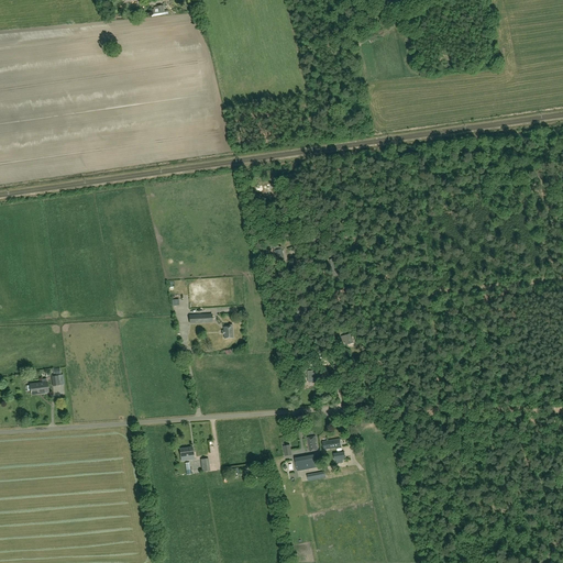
[(163,6),(154,8),(153,10),(153,14),(151,15),(151,18),(168,14),(167,10),(165,11),(163,6)]
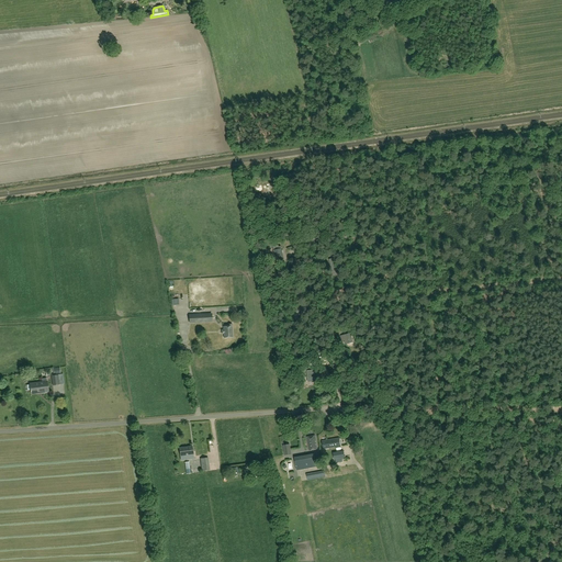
[(281,248),(273,250),(274,257),(278,256),(279,259),(283,258),(281,248)]
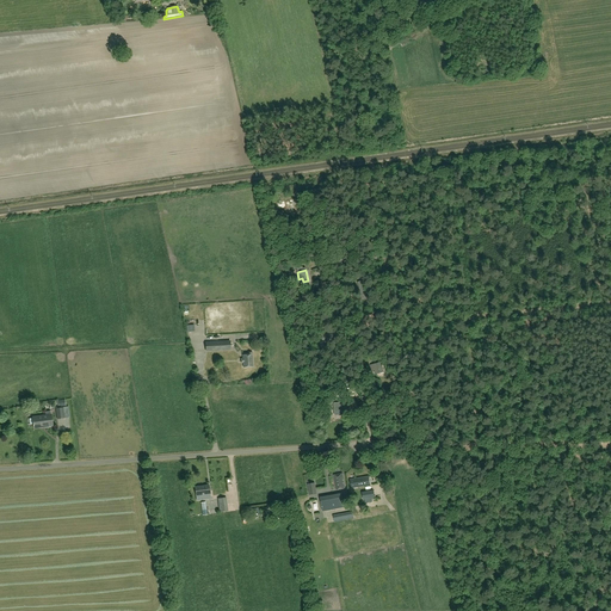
[(358,283),(362,300),(371,298),(368,281),(358,283)]
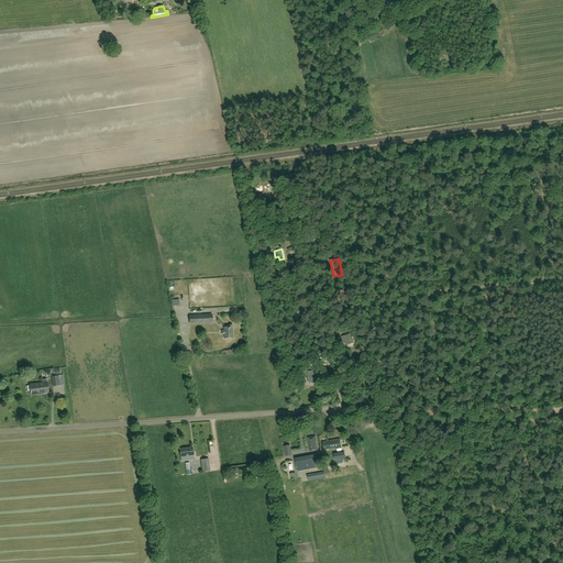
[(307,307),(300,308),(299,305),(294,306),(295,310),(296,310),(297,315),(301,313),(302,315),(308,313),(307,307)]
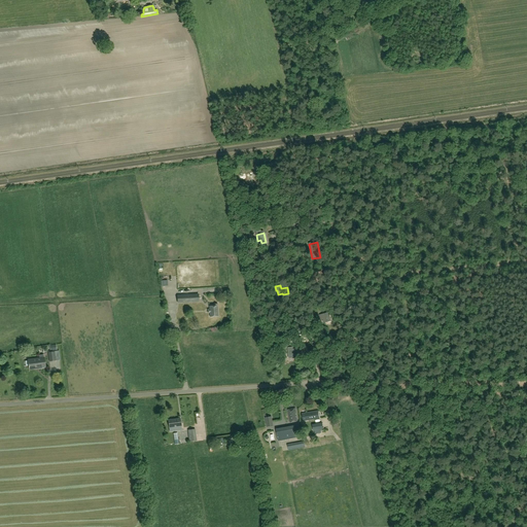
[(209,307),(209,317),(218,317),(217,305),(214,305),(214,306),(209,307)]
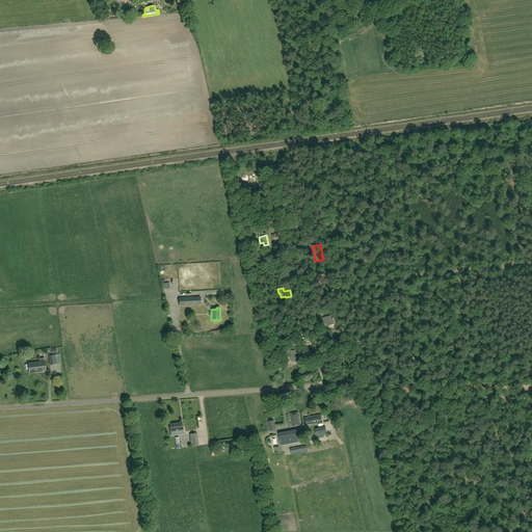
[(335,324),(333,316),(322,318),(323,323),(326,322),(327,325),(335,324)]
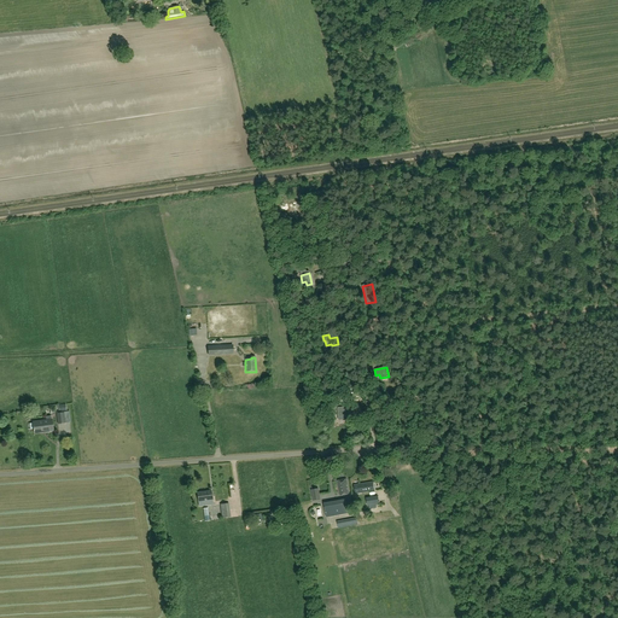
[(350,408),(338,409),(339,420),(349,420),(349,413),(350,413),(350,408)]
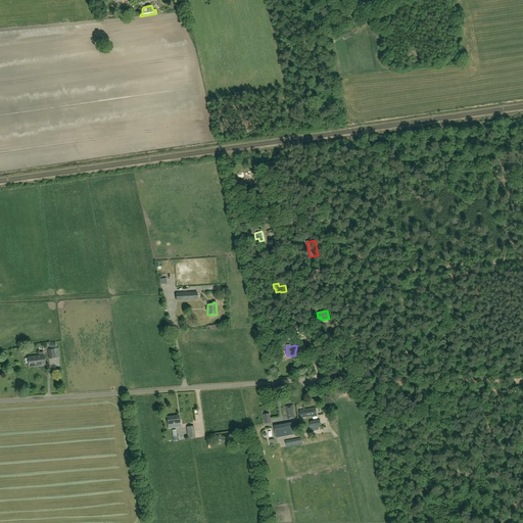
[(39,352),(39,357),(28,358),(29,367),(34,367),(34,366),(45,364),(44,355),(43,355),(43,352),(39,352)]
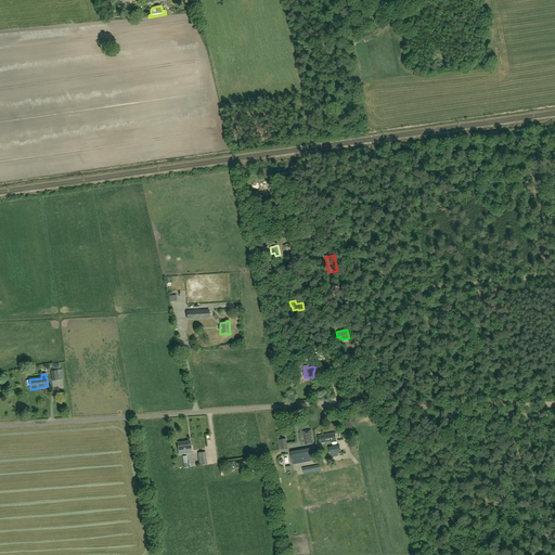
[(312,443),(311,430),(302,431),(305,444),(312,443)]
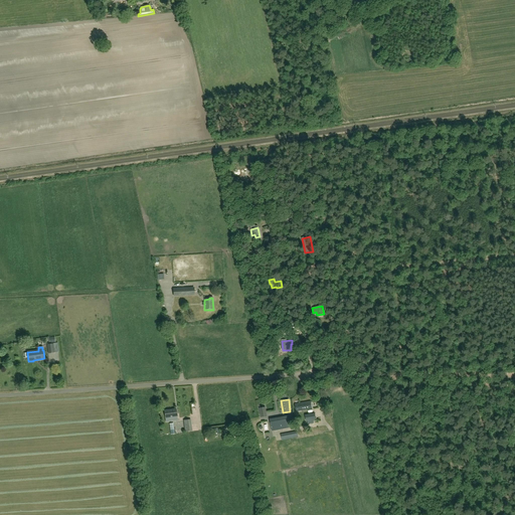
[(312,408),(310,401),(295,404),(296,411),(312,408)]
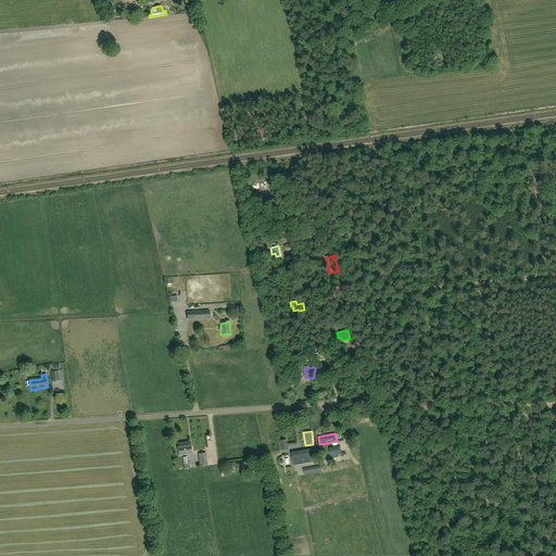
[(288,445),(287,439),(279,441),(281,451),(289,450),(288,445)]
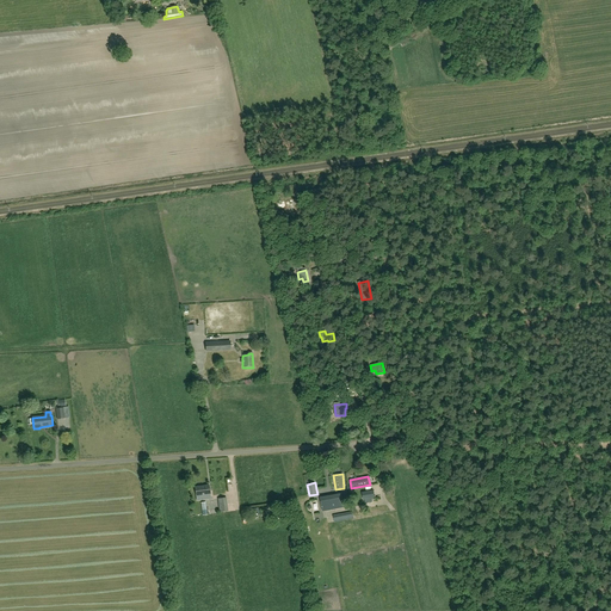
[(210,499),(209,486),(195,487),(197,501),(210,499)]
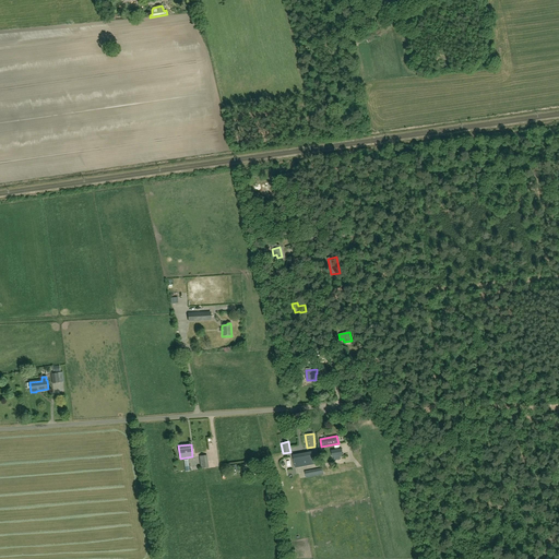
[(293,455),(295,467),(314,464),(312,452),(293,455)]
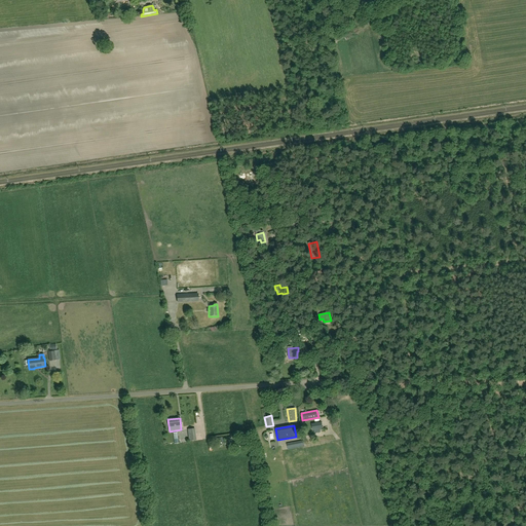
[(194,428),(187,429),(189,441),(195,440),(194,428)]
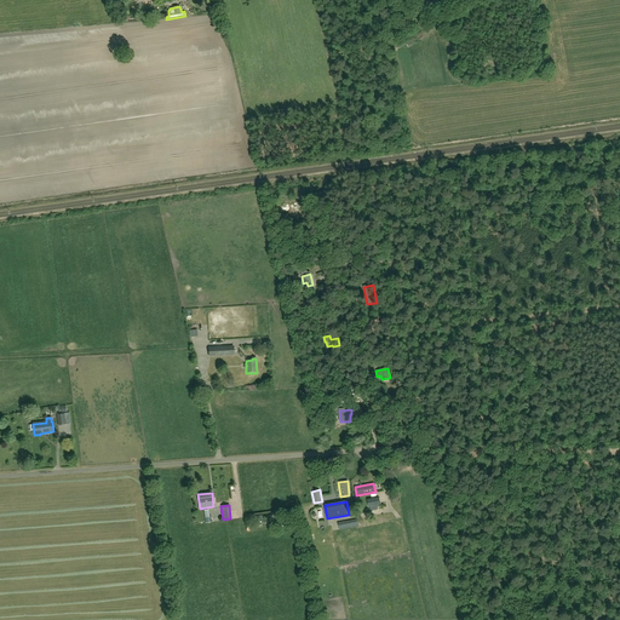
[(359,527),(357,520),(338,523),(339,530),(359,527)]
